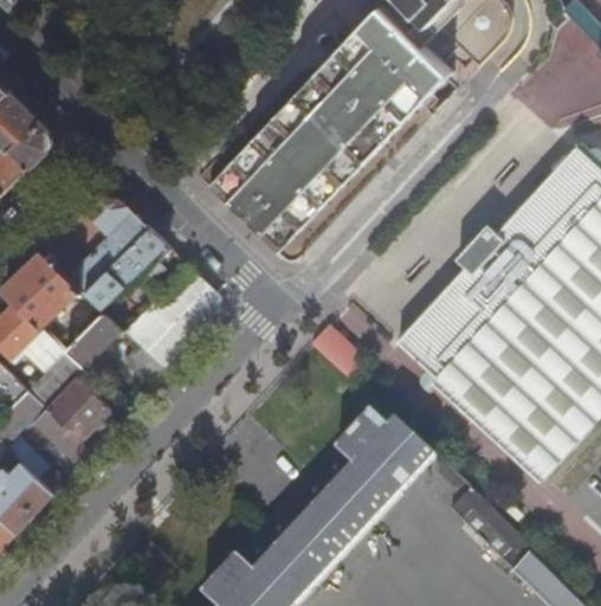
[(208,182),(278,251),(452,70),(444,60),(435,52),(451,36),(461,25),(472,36),(475,37),(476,37),(479,38),(483,38),(486,37),(489,36),(492,34),(495,32),(497,28),(498,26),(499,23),(499,19),(499,15),(498,12),(497,11),(496,10),(485,0),(394,0),(388,6),(382,1),(351,34),(344,28),(327,28),(324,31),(323,32),(322,36),(323,39),(327,42),(331,40),(338,47),(208,182)]
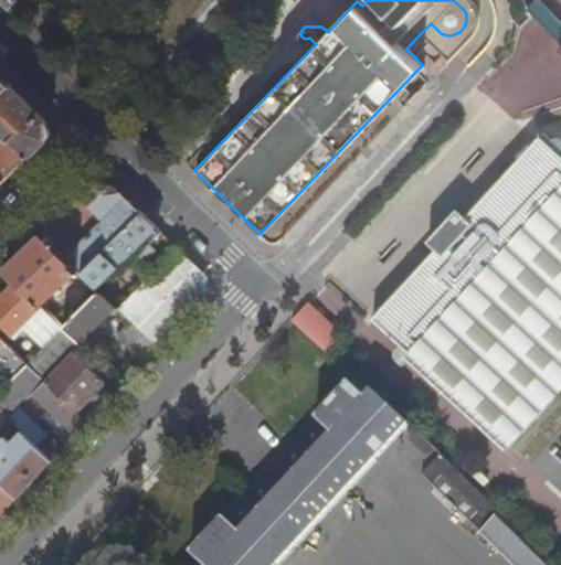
[(444,34),(443,34),(441,33),(431,23),(421,33),(406,49),(414,56),(429,41),(432,45),(446,60),(472,32),(475,28),(477,20),(476,13),(474,8),(470,4),(466,0),(453,0),(463,9),(464,10),(465,11),(466,14),(466,18),(466,21),(465,24),(464,27),(462,30),(459,32),(456,33),(454,34),(451,35),(447,35),(444,34)]
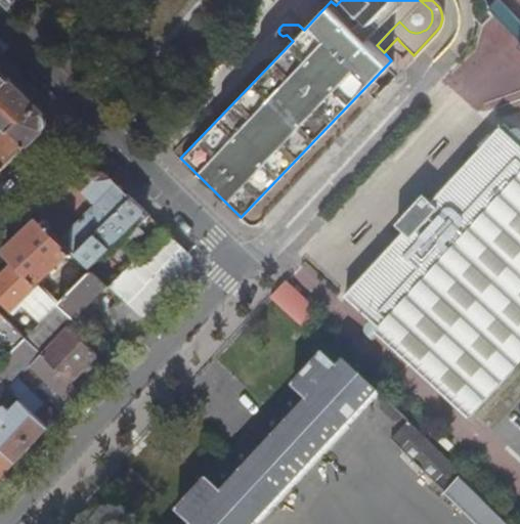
[(494,5),(489,11),(502,23),(507,17),(494,5)]
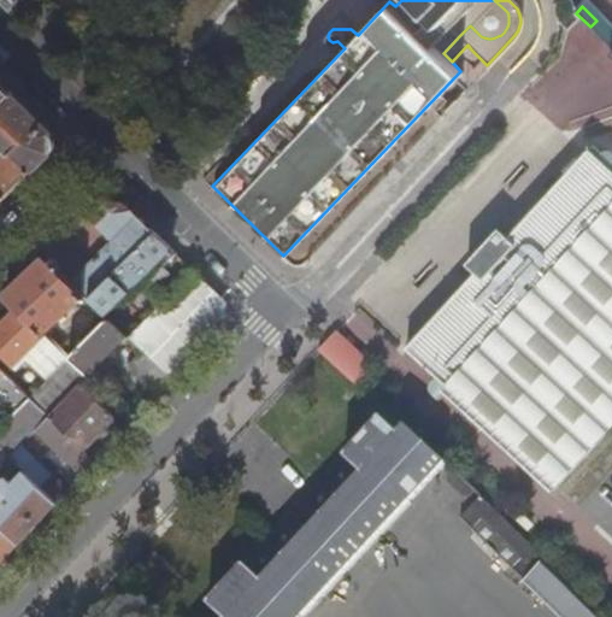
[(0,197),(49,151),(51,133),(9,93),(0,101),(0,197)]
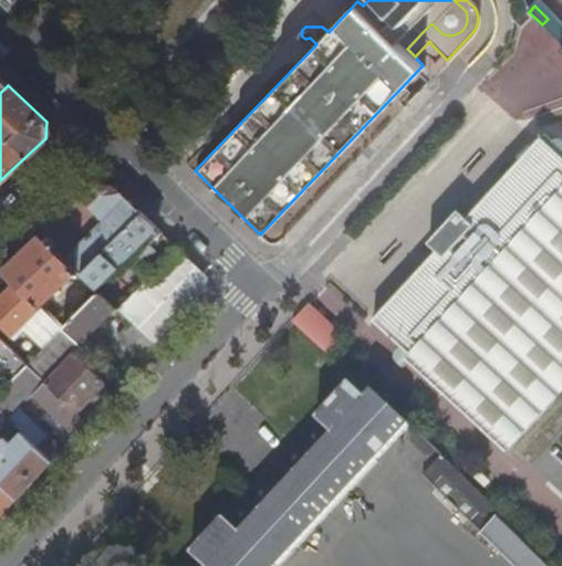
[(433,249),(434,251),(371,320),(503,447),(561,384),(561,157),(541,137),(465,218),(464,216),(433,249)]
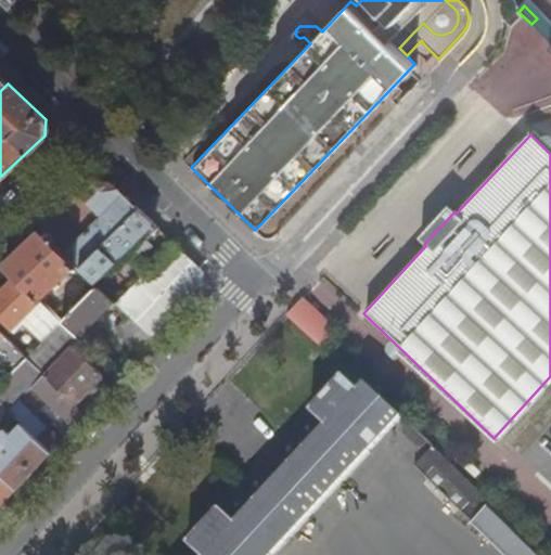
[(78,268),(137,207),(107,180),(93,179),(40,230),(74,263),(78,268)]
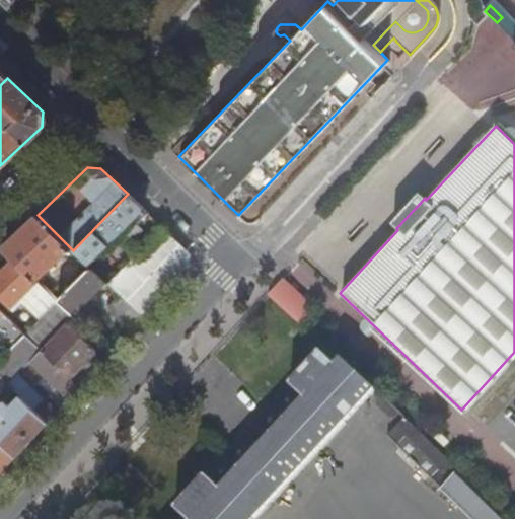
[(128,194),(73,250),(87,265),(142,208),(128,194)]
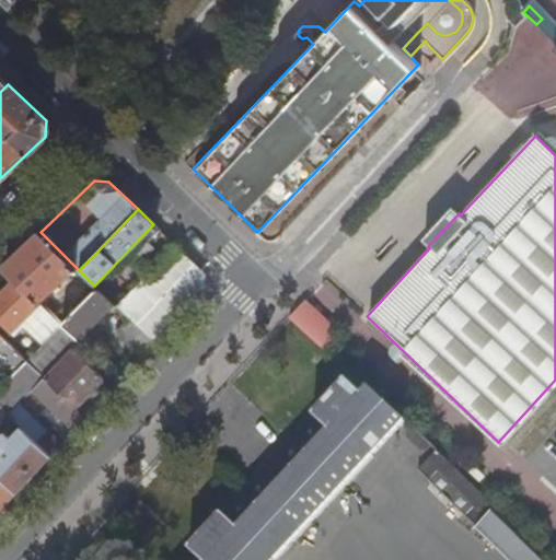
[(37,302),(74,266),(41,232),(3,266),(13,276),(37,302)]
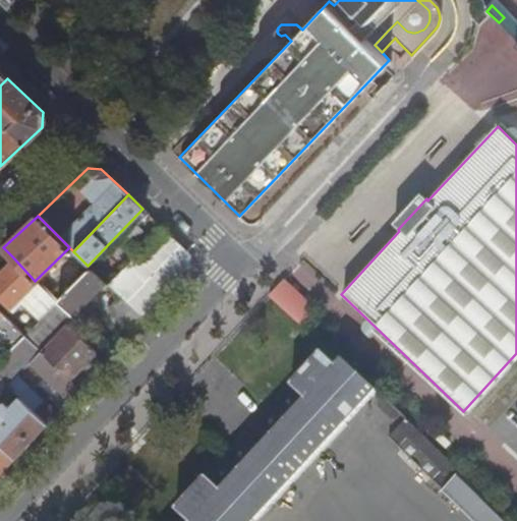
[(188,253),(162,227),(107,285),(118,296),(141,320),(186,270),(188,253)]
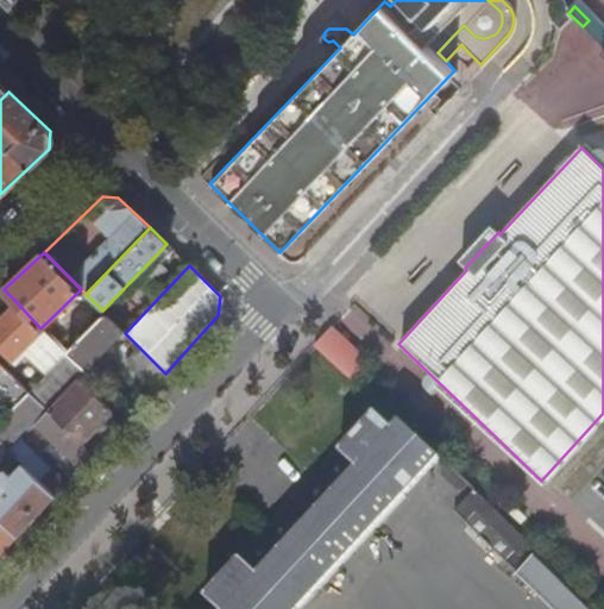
[(0,351),(10,362),(42,330),(41,328),(14,300),(0,314),(0,351)]
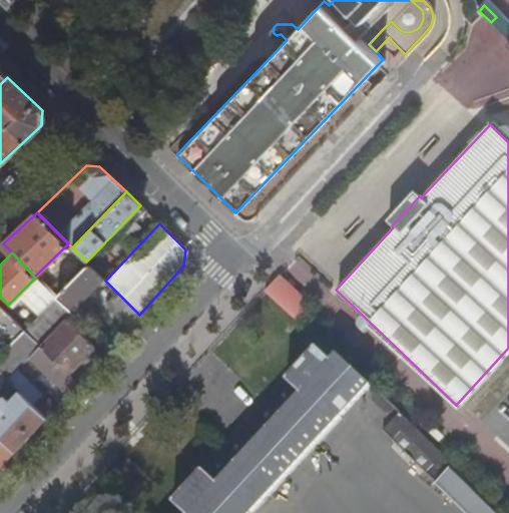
[(69,311),(102,278),(88,264),(54,298),(60,303),(69,311)]
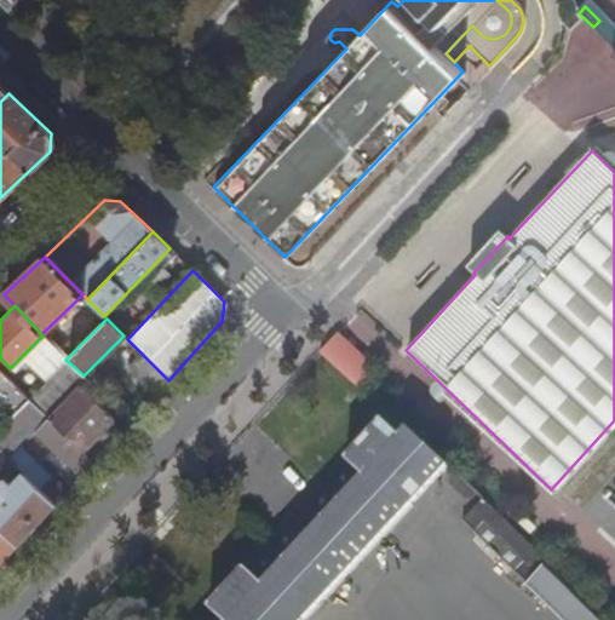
[(338,329),(325,345),(360,379),(374,362),(338,329)]
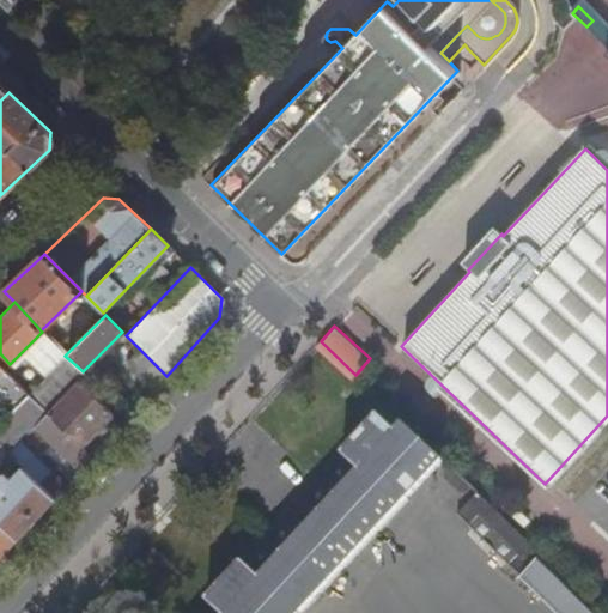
[(352,378),(356,375),(321,341),(316,346),(352,378)]
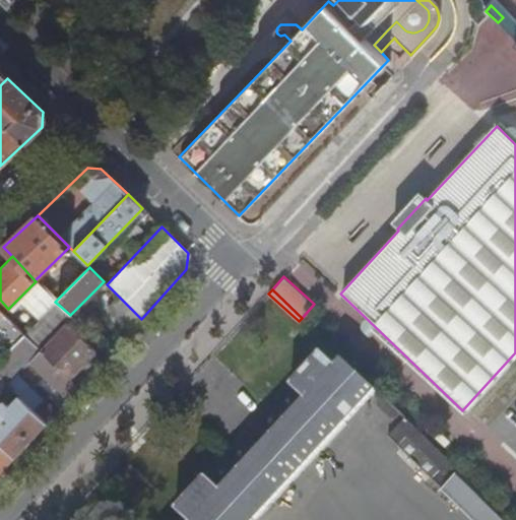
[(108,305),(132,328),(141,319),(118,296),(108,305)]
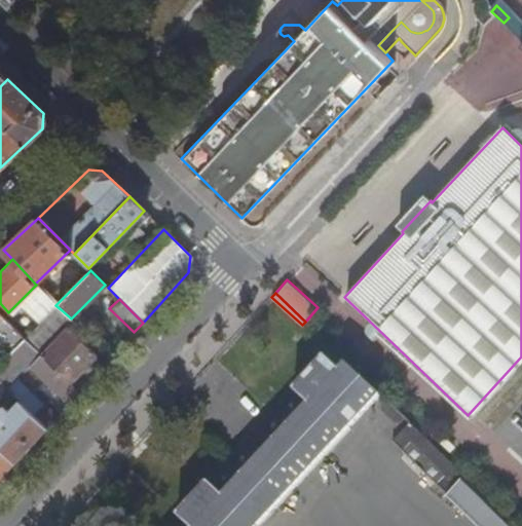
[(58,314),(62,310),(56,305),(52,308),(58,314)]
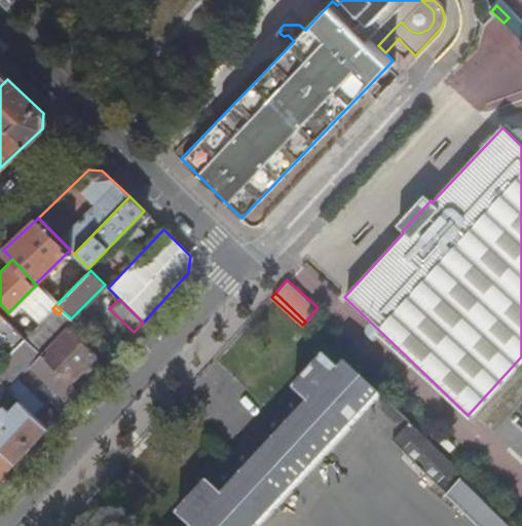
[(31,313),(14,331),(23,339),(23,338),(39,322),(31,313)]
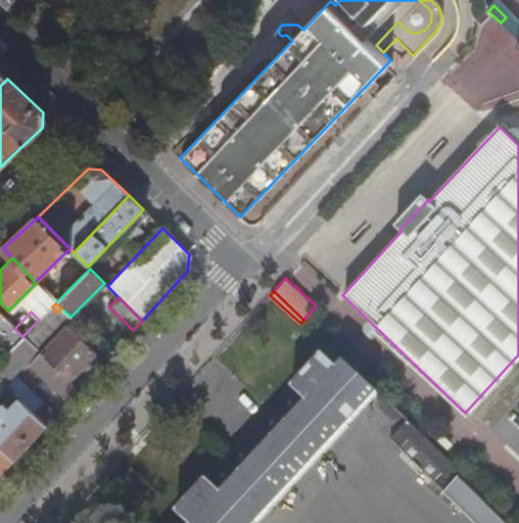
[(14,329),(0,314),(0,331),(5,337),(2,340),(10,348),(22,337),(14,329)]
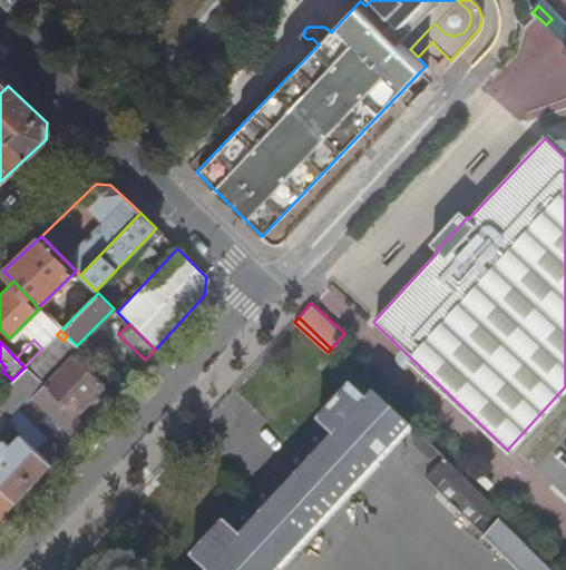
[(48,351),(44,347),(42,349),(25,366),(35,377),(50,361),(45,355),(48,351)]
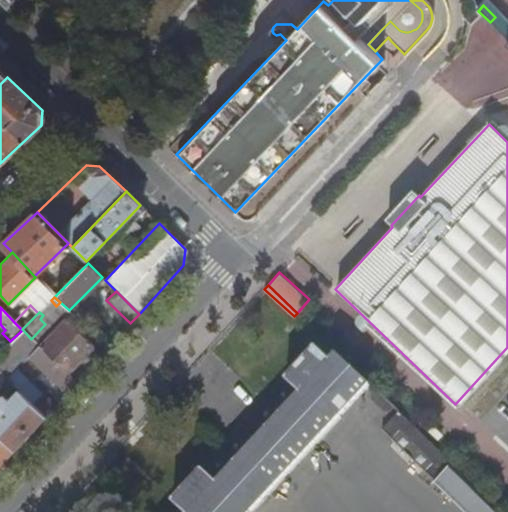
[(65,319),(38,346),(66,373),(76,363),(79,366),(87,358),(84,355),(93,346),(65,319)]
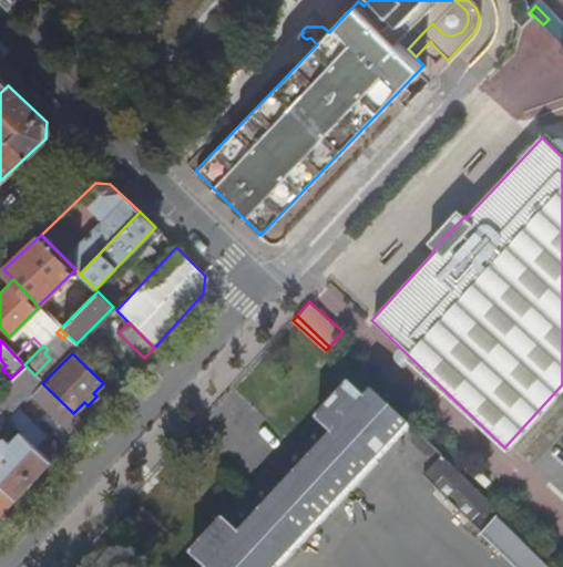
[(28,395),(71,437),(83,423),(73,413),(42,383),(34,375),(24,364),(24,366),(11,378),(0,389),(0,412),(7,420),(20,432),(32,445),(42,435),(16,409),(28,395)]
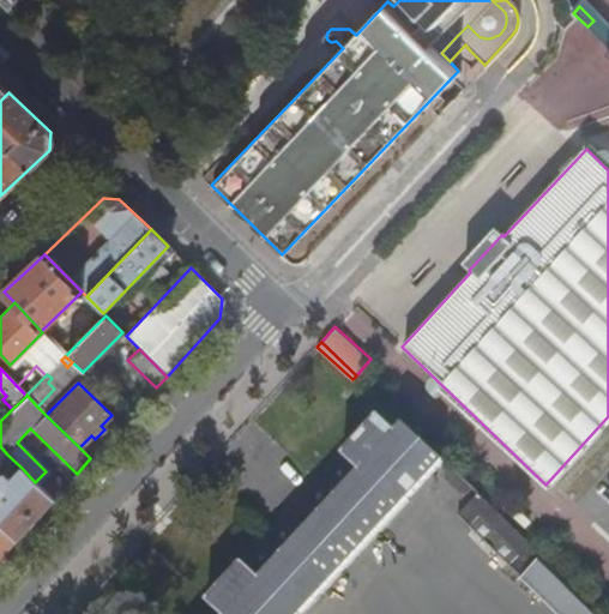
[(301,613),(441,463),(402,426),(396,433),(377,416),(205,602),(218,613),(301,613)]
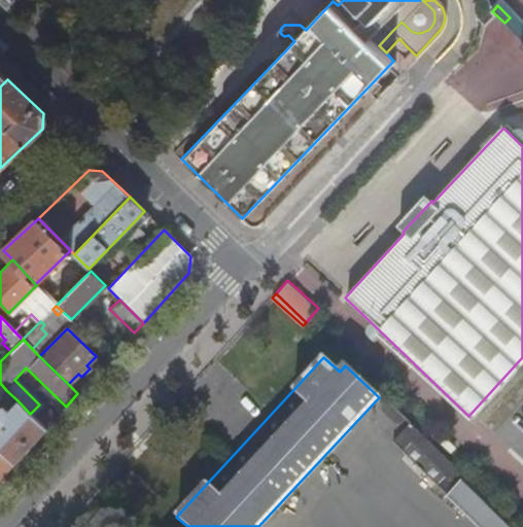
[(0,450),(13,463),(45,428),(30,414),(19,401),(8,413),(1,407),(0,408),(0,450)]
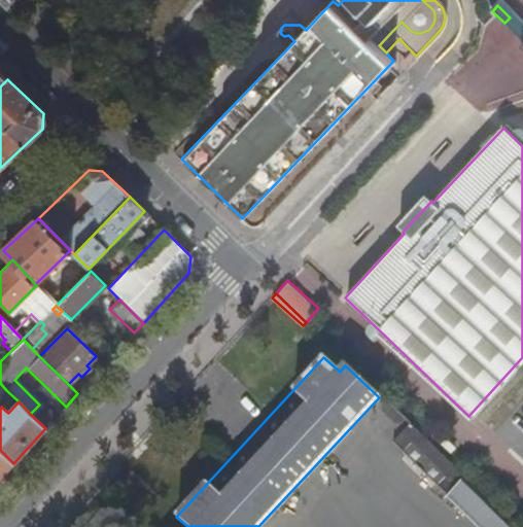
[(39,405),(30,414),(45,428),(54,420),(39,405)]
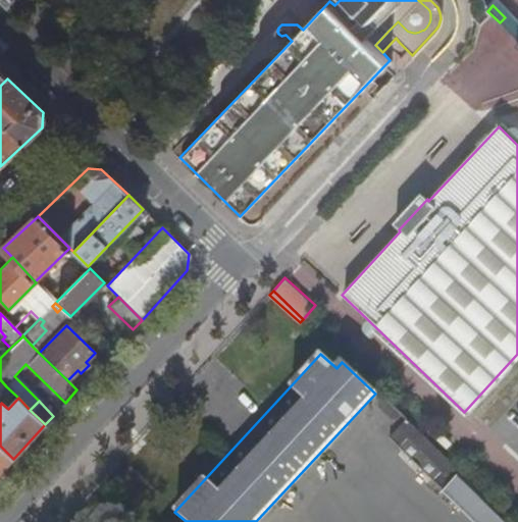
[(502,521),(405,421),(387,438),(398,450),(407,441),(439,476),(433,481),(443,491),(447,488),(478,521),(502,521)]
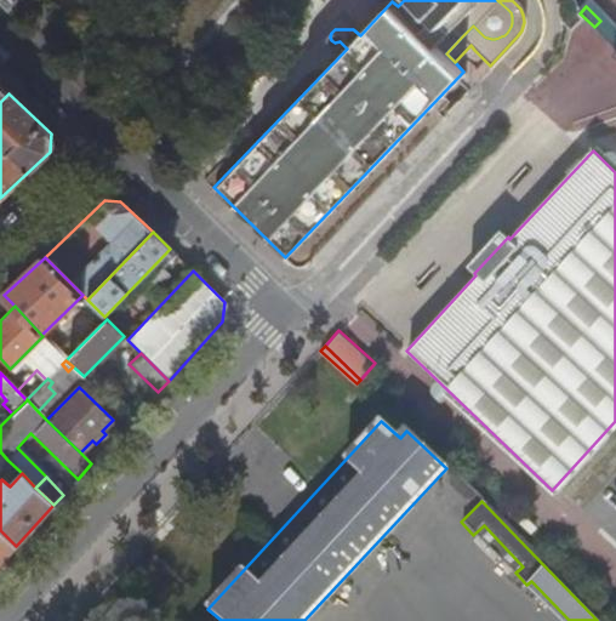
[(0,563),(16,546),(0,530),(0,563)]
